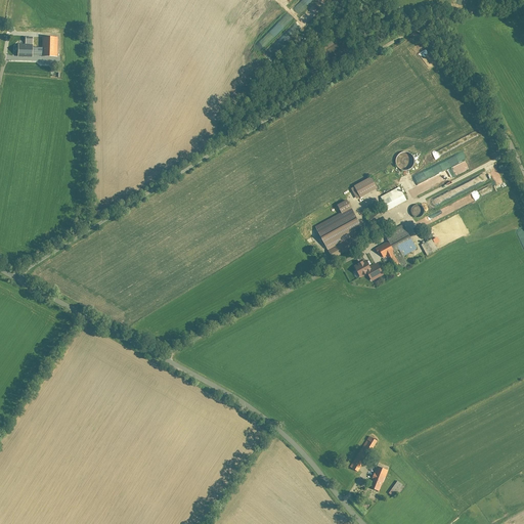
[(32,58),(32,56),(42,56),(42,57),(57,57),(57,39),(43,38),(42,48),(33,48),(33,45),(18,45),(17,58),(32,58)]
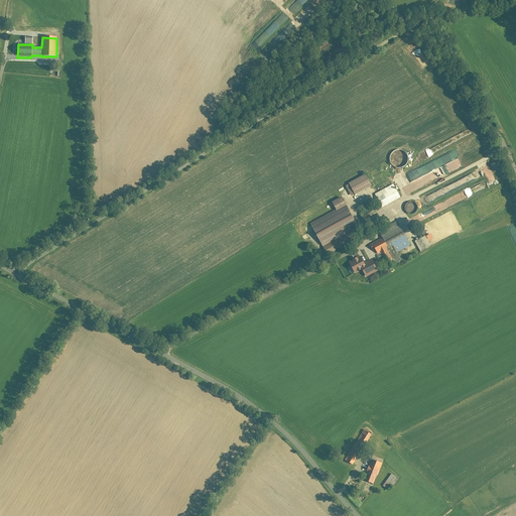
[(376,196),(383,208),(401,199),(394,186),(376,196)]
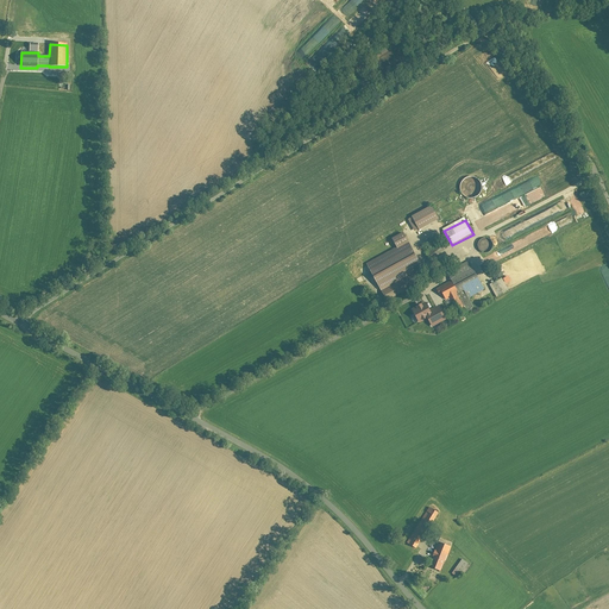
[(477,249),(479,253),(483,256),(488,255),(493,252),(494,248),(493,243),(489,240),(484,239),(481,242),(478,245),(477,249)]
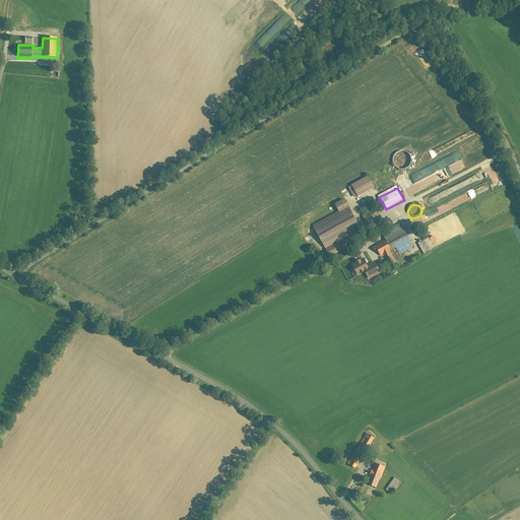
[(350,207),(313,228),(326,250),(363,231),(350,207)]
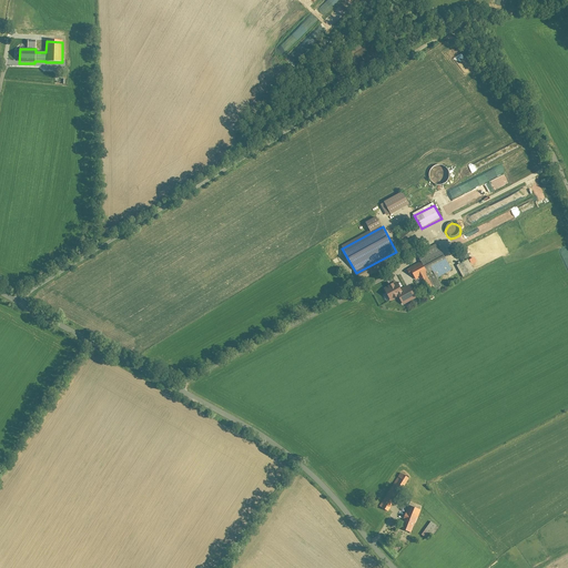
[(417,255),(421,263),(396,276),(403,290),(419,281),(427,295),(442,287),(437,279),(452,271),(437,244),(417,255)]
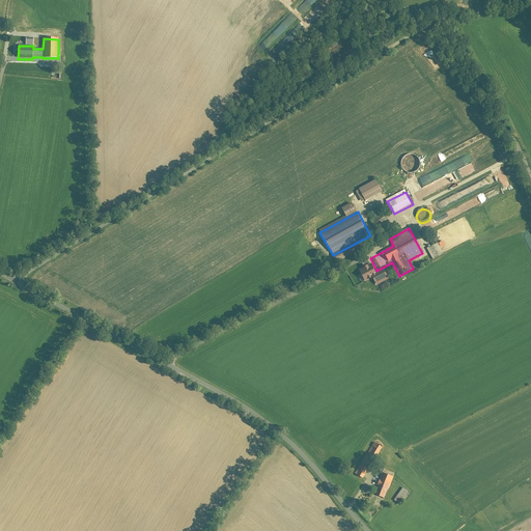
[(427,249),(435,260),(444,255),(437,244),(427,249)]
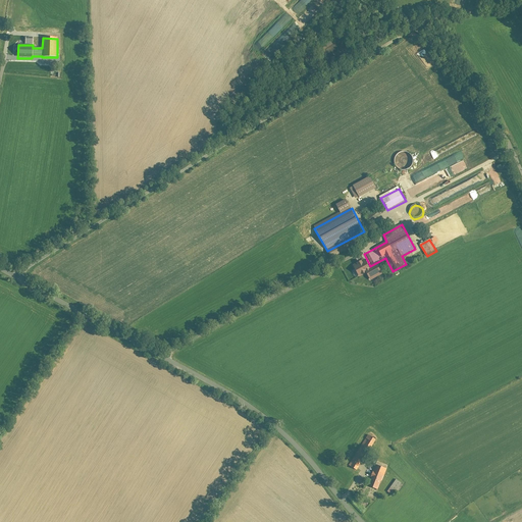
[(368,436),(349,466),(358,471),(376,441),(368,436)]
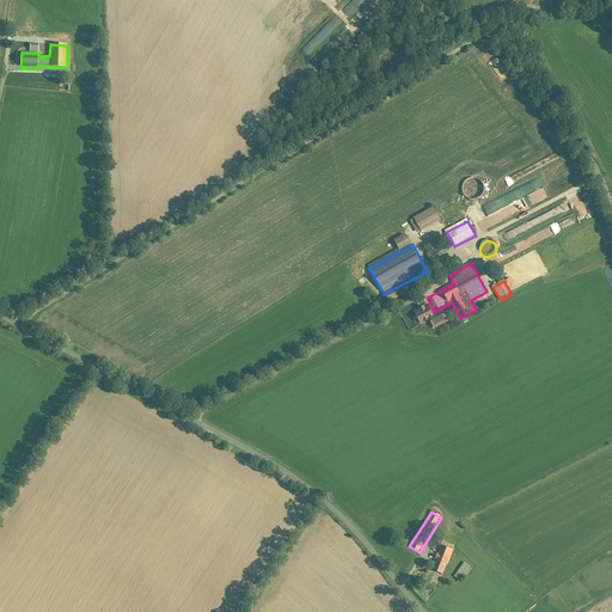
[(459,525),(451,532),(456,538),(464,530),(459,525)]
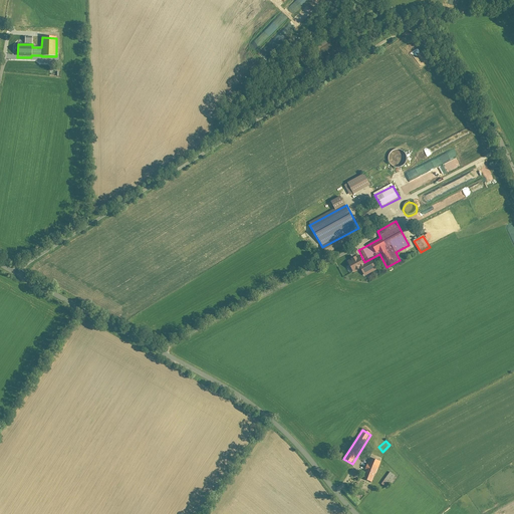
[(370,459),(363,480),(372,484),(379,463),(370,459)]
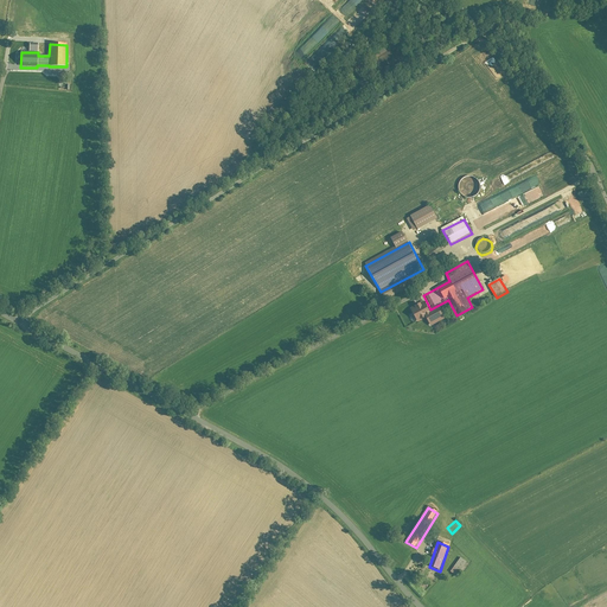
[(461,560),(454,568),(460,573),(467,564),(461,560)]
